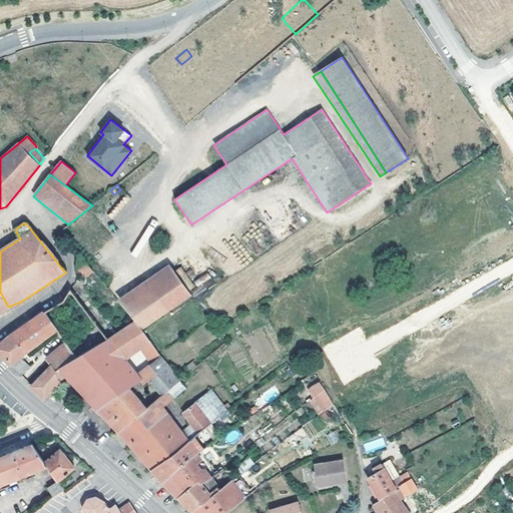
[(79,258),(77,259),(76,278),(82,274),(86,278),(92,273),(79,258)]
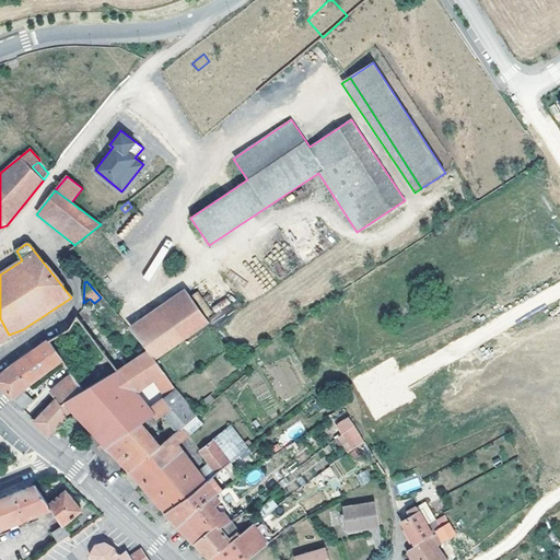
[(149,353),(154,359),(155,359),(208,322),(187,293),(163,308),(159,308),(137,323),(140,327),(132,334),(149,353)]
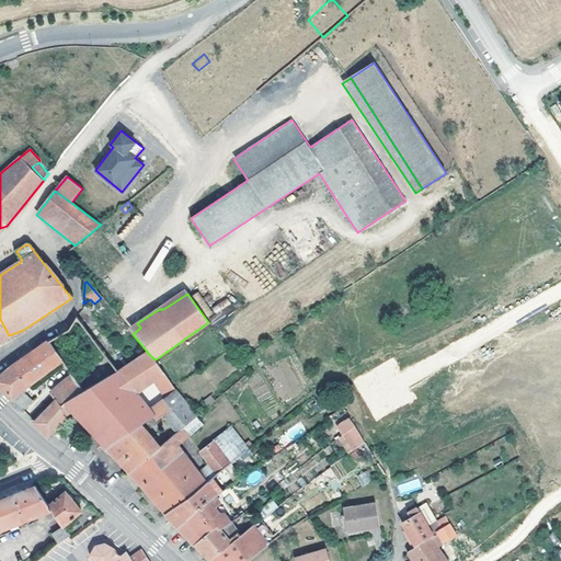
[(216,312),(231,305),(228,299),(213,306),(216,312)]
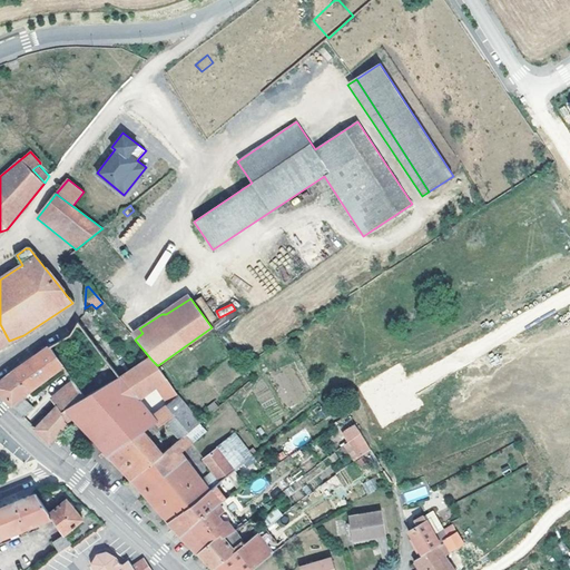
[(85,397),(119,376),(78,321),(70,334),(46,347),(43,350),(15,371),(30,392),(62,367),(77,386),(85,397)]
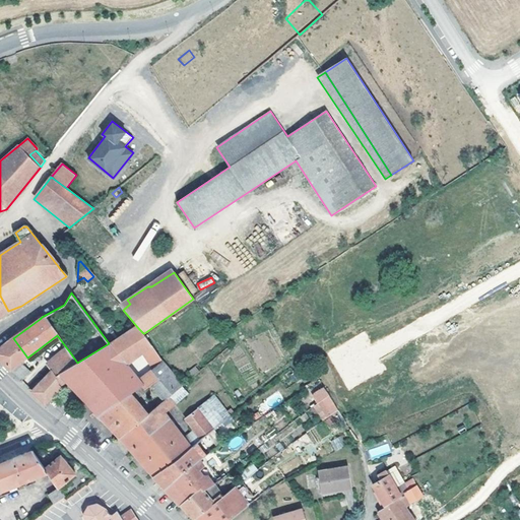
[(0,316),(8,311),(0,296),(0,316)]
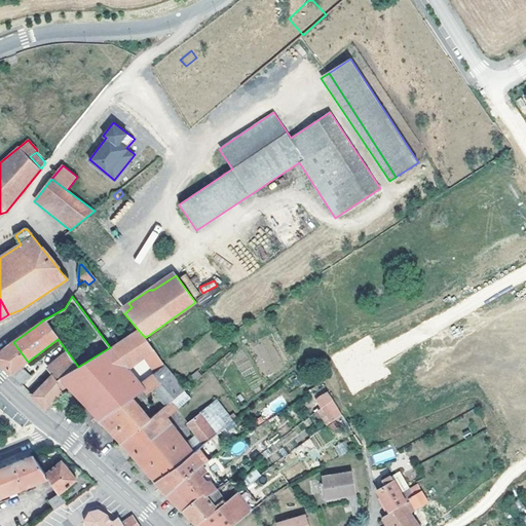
[(160,361),(145,337),(140,332),(125,339),(110,347),(78,367),(61,378),(69,386),(86,406),(100,420),(133,398),(143,390),(145,389),(141,384),(129,369),(145,359),(151,367),(160,361)]
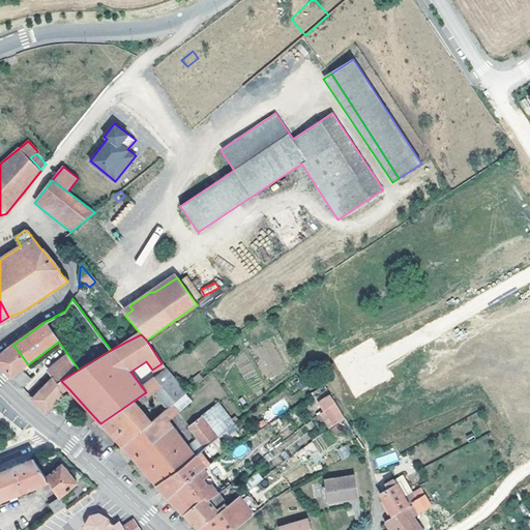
[(28,364),(13,345),(0,354),(0,365),(23,388),(31,378),(21,370),(28,364)]
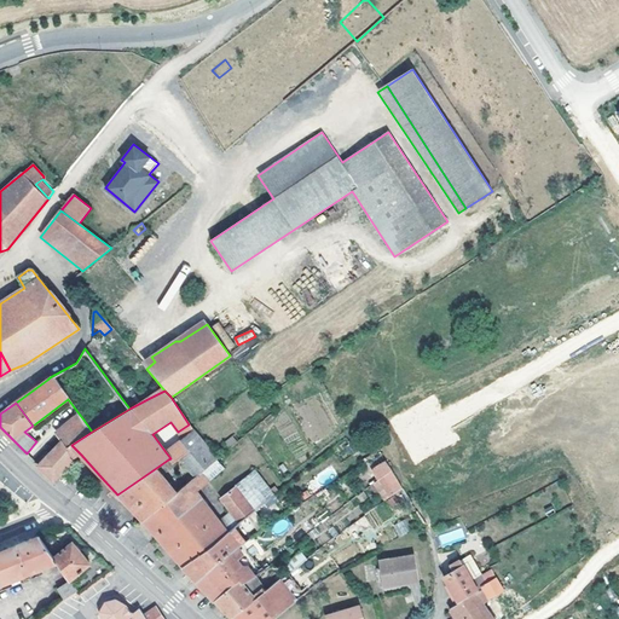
[(92,432),(84,420),(61,438),(64,441),(69,447),(71,445),(92,432)]
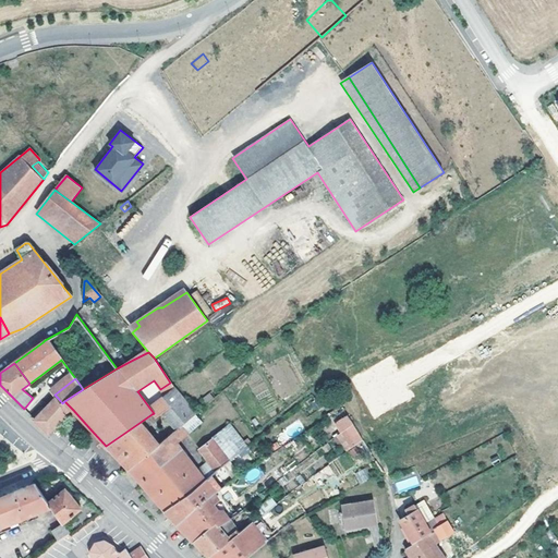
[(195,415),(173,388),(149,408),(154,413),(152,414),(155,417),(160,414),(177,431),(183,425),(195,415)]
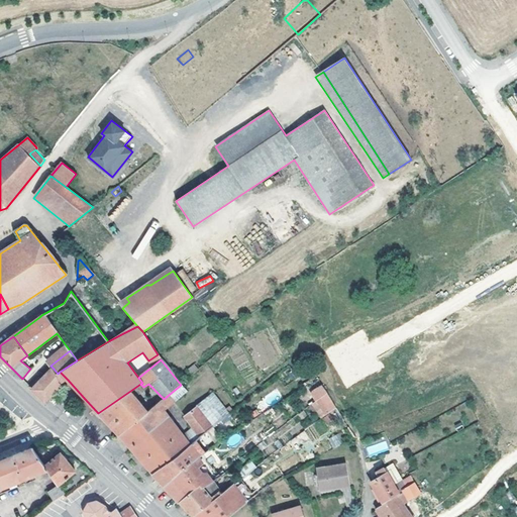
[(54,369),(32,389),(45,401),(59,388),(60,385),(61,384),(68,380),(60,372),(58,374),(54,369)]
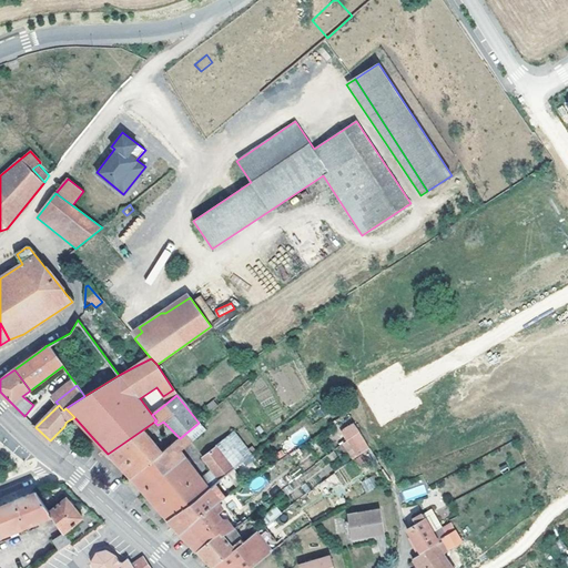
[(206,430),(199,423),(186,433),(192,442),(206,430)]
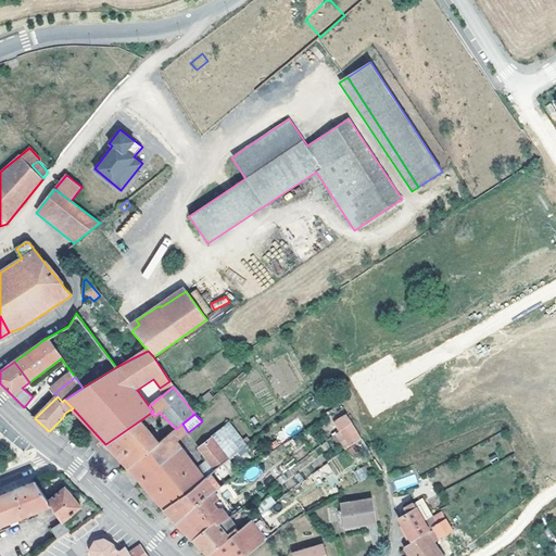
[(140,420),(105,444),(128,469),(159,443),(140,420)]
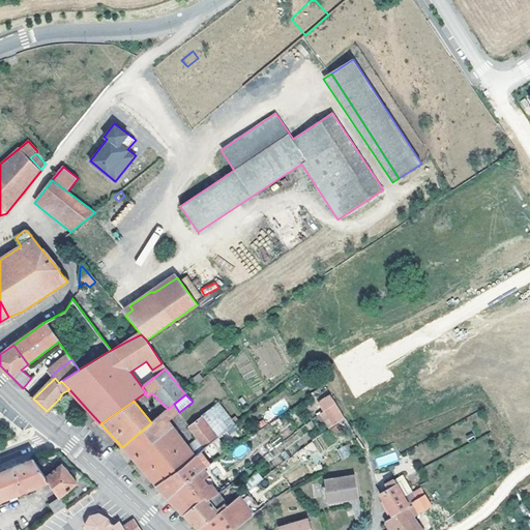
[(329,430),(345,418),(334,402),(319,414),(329,430)]
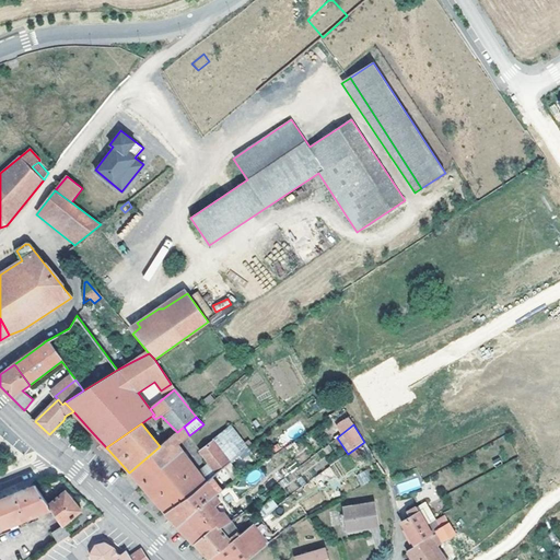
[(177,444),(189,435),(184,427),(177,432),(160,446),(129,473),(132,476),(144,489),(153,500),(165,513),(206,481),(177,444)]
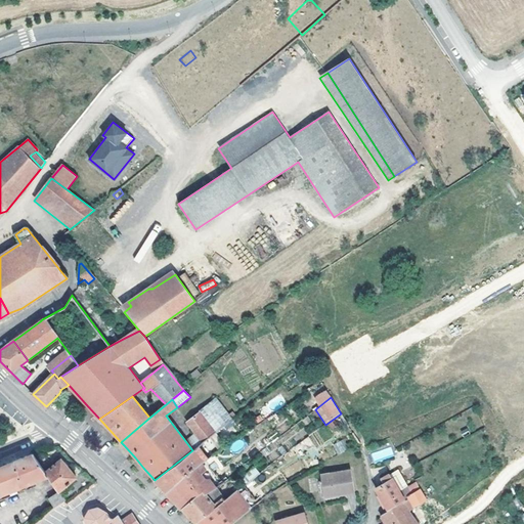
[(185,422),(202,442),(231,421),(215,399),(185,422)]
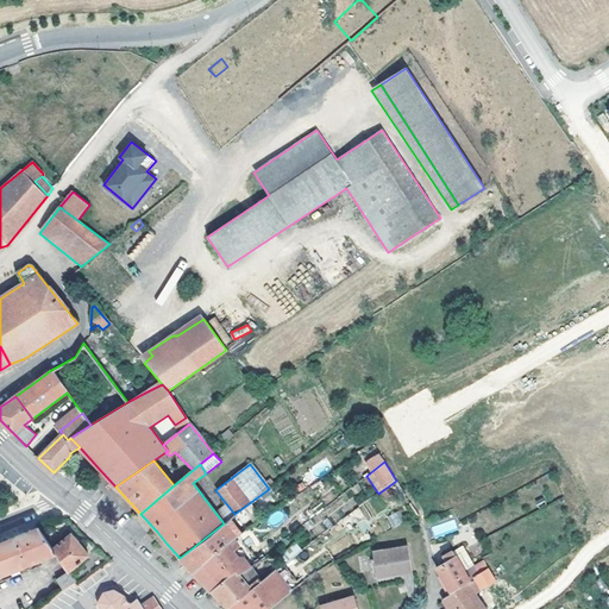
[(394,527),(402,523),(399,512),(390,515),(394,527)]
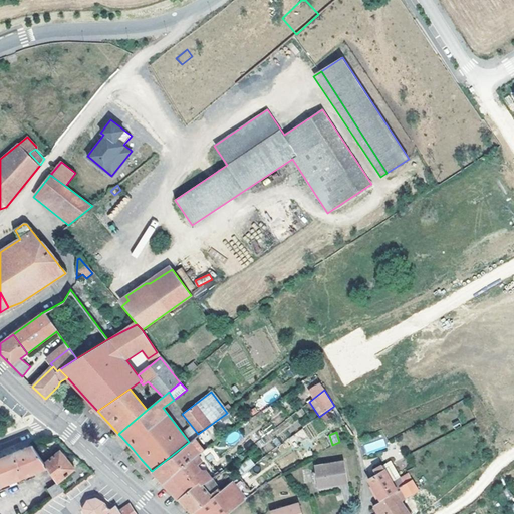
[(189,442),(152,471),(154,474),(163,483),(208,447),(197,435),(189,442)]
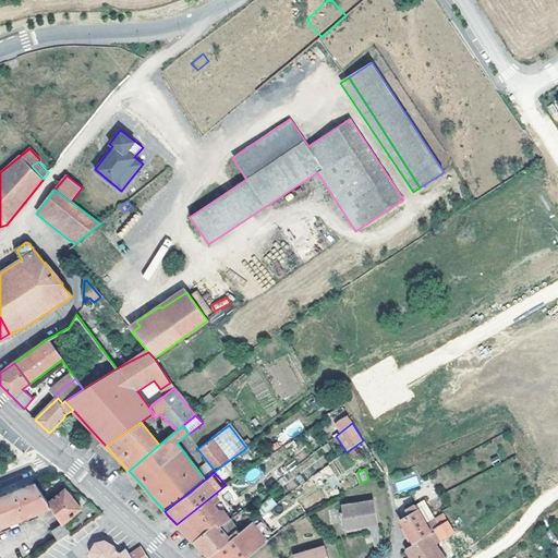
[(395,483),(398,493),(420,485),(416,475),(395,483)]
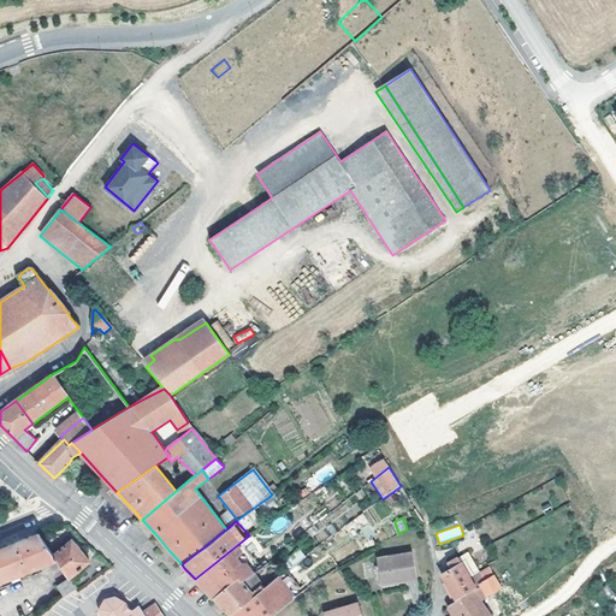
[(0,581),(55,560),(52,555),(36,533),(0,548),(0,581)]
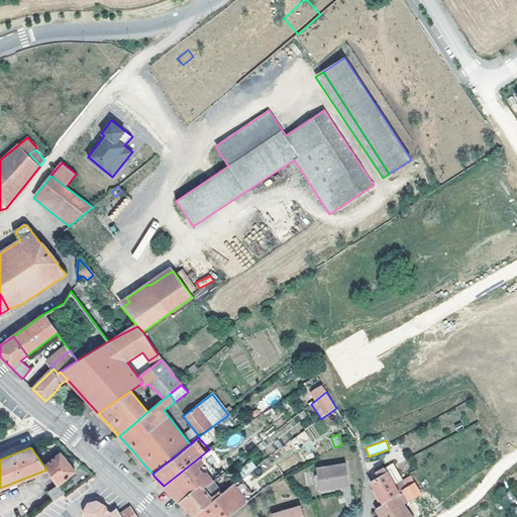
[(178,502),(180,501),(201,484),(203,486),(213,480),(224,473),(225,472),(209,449),(164,486),(168,491),(178,502)]
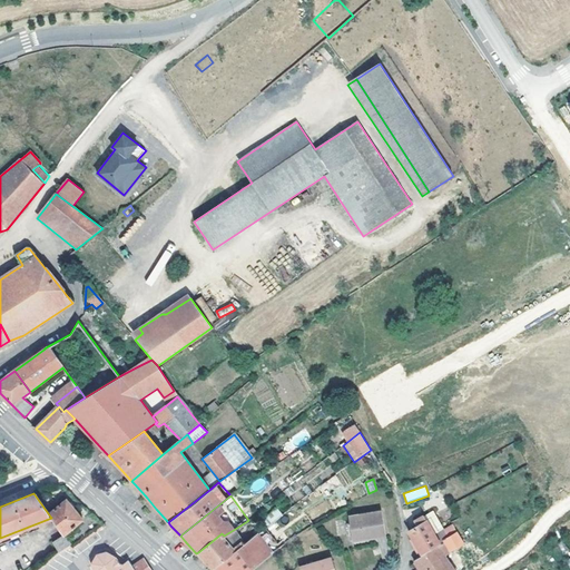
[(66,499),(48,513),(51,518),(64,536),(84,520),(66,499)]
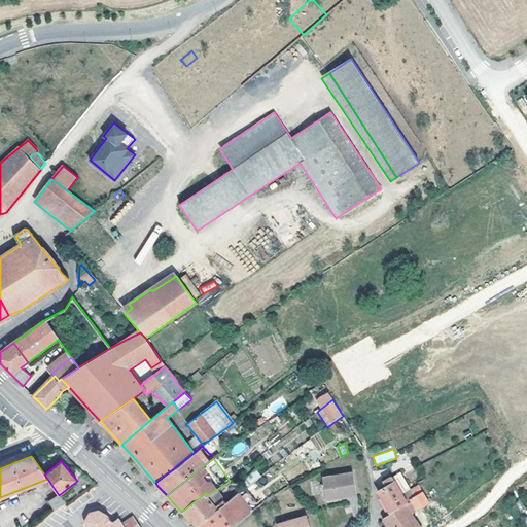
[(244,483),(247,486),(260,476),(256,469),(247,477),(248,480),(244,483)]
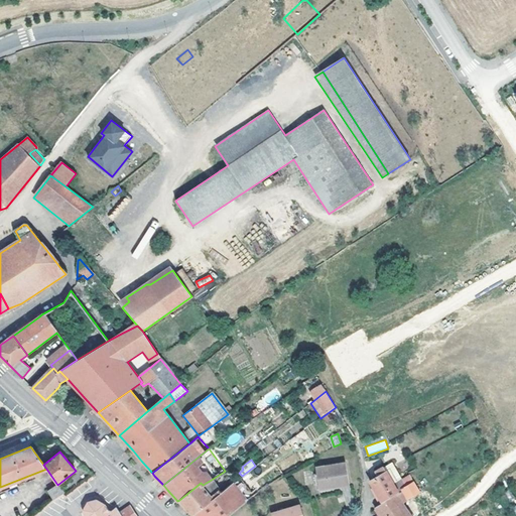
[(371,483),(373,487),(370,488),(375,495),(377,494),(382,502),(396,494),(402,491),(401,489),(414,481),(410,474),(403,479),(391,462),(374,473),(377,478),(371,482),(371,483)]
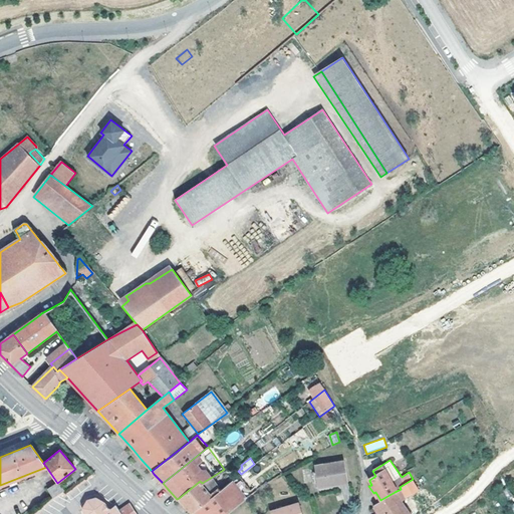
[(343,461),(314,466),(317,488),(347,482),(343,461)]
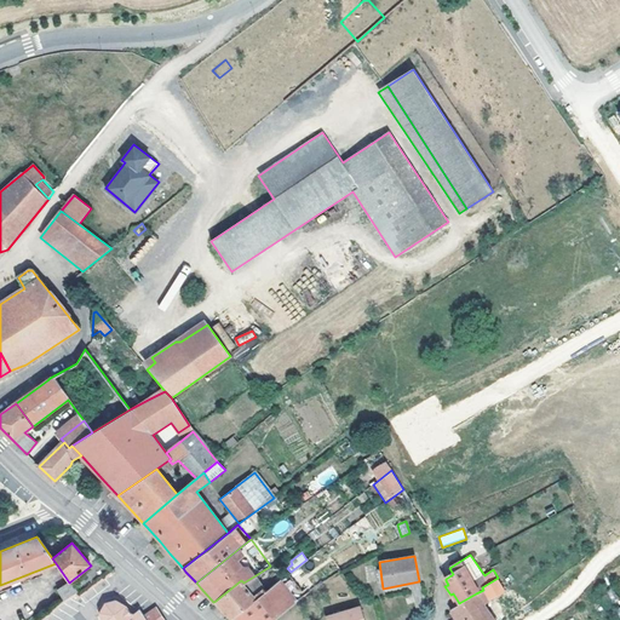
[(313,590),(328,579),(323,573),(313,580),(315,583),(310,586),(313,590)]
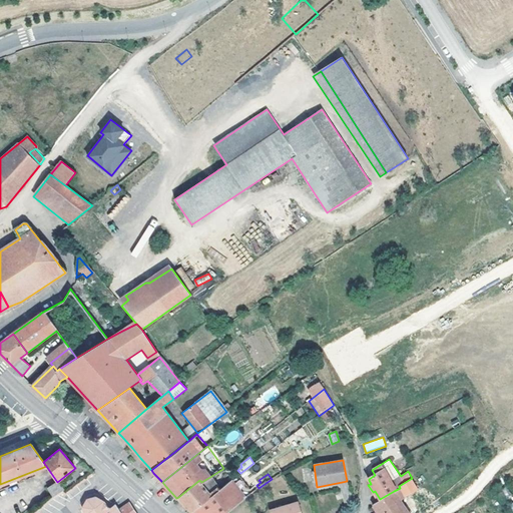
[(191,512),(219,490),(211,476),(201,482),(199,480),(178,497),(182,501),(191,512)]
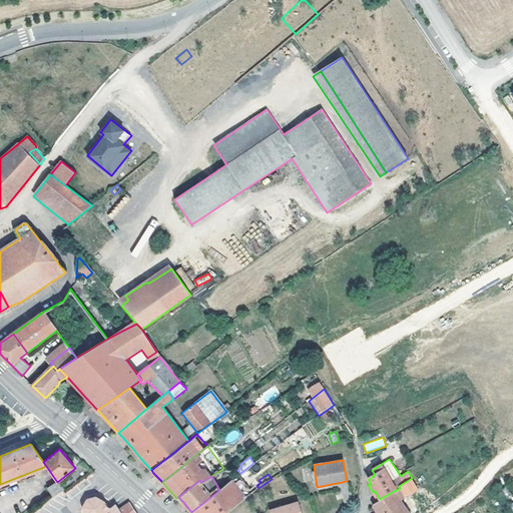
[(399,486),(400,488),(405,496),(418,488),(412,478),(399,486)]
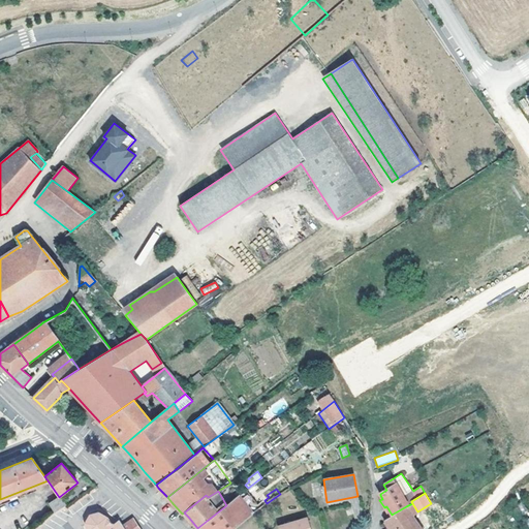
[(232,528),(257,510),(253,504),(249,507),(239,495),(226,505),(197,528),(232,528)]
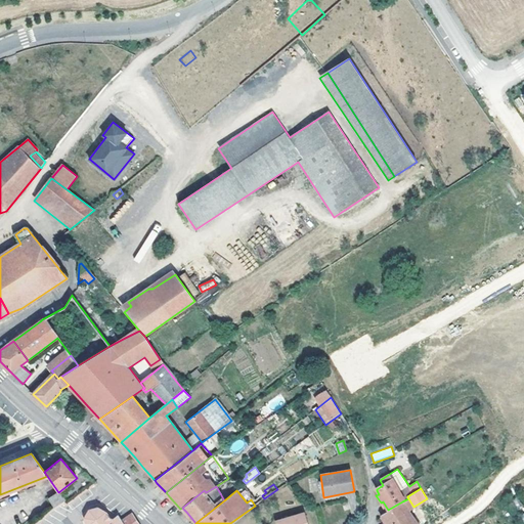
[(52,509),(64,500),(58,492),(48,498),(52,509)]
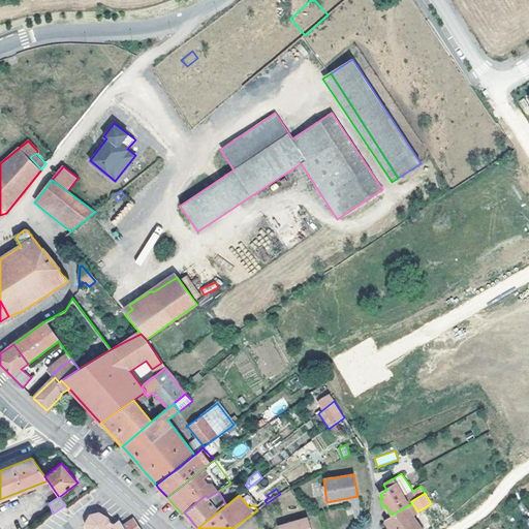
[(390,517),(384,520),(391,528),(421,528),(406,506),(392,515),(390,517)]
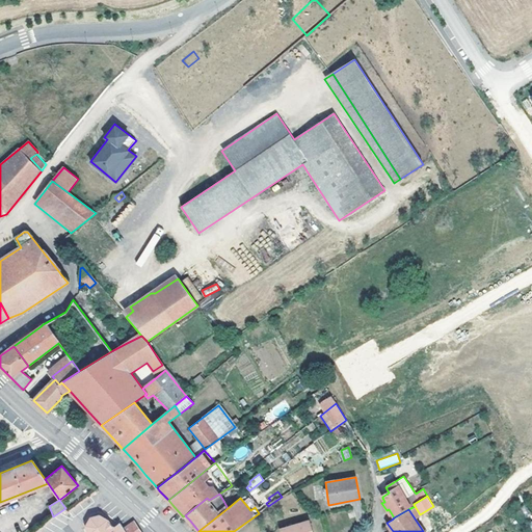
[(126,531),(124,529),(120,523),(117,524),(113,526),(107,517),(101,513),(97,514),(92,515),(88,525),(89,531),(126,531)]
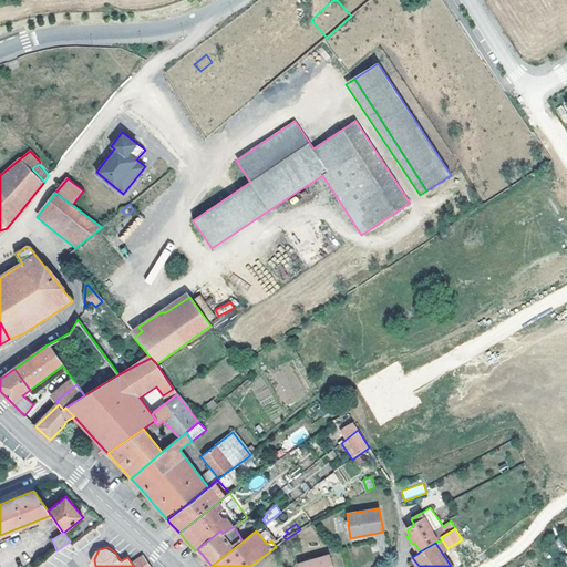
[(332,566),(329,555),(299,565),(299,566),(332,566)]
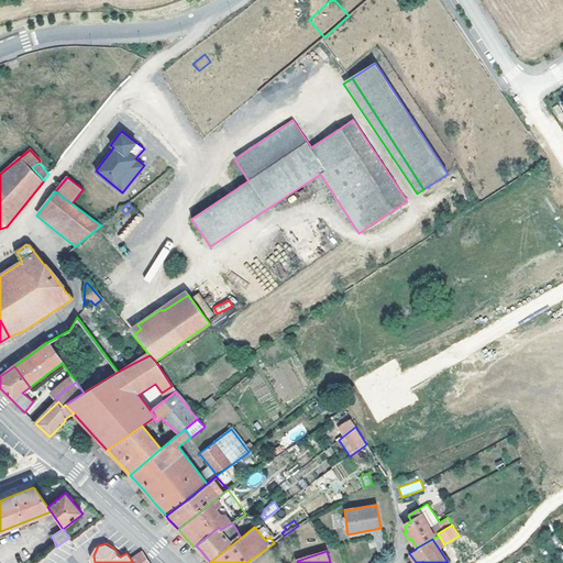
[(132,559),(134,562),(148,562),(143,552),(132,559)]
